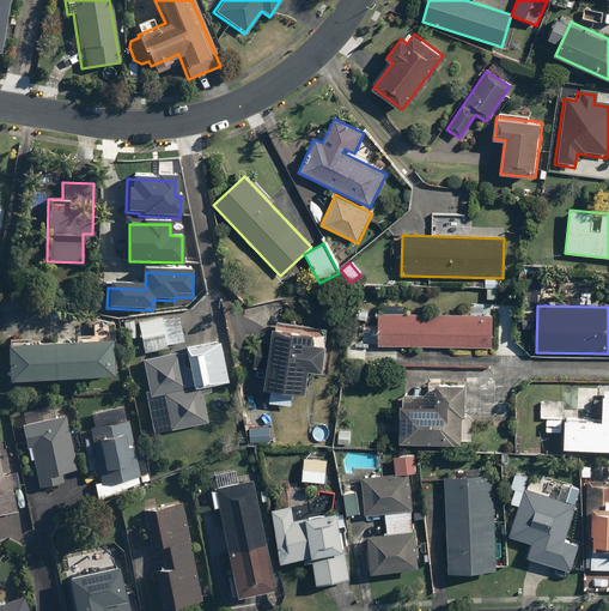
[(492,316),(378,313),(377,346),(491,349),(492,316)]
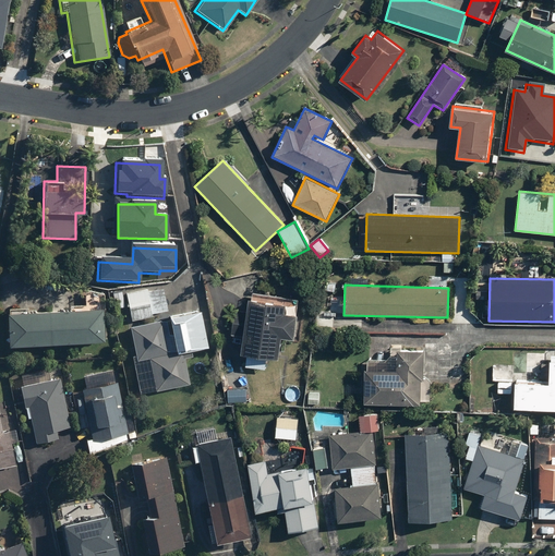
[(123,292),(129,322),(151,317),(149,314),(166,311),(161,288),(145,291),(145,289),(123,292)]
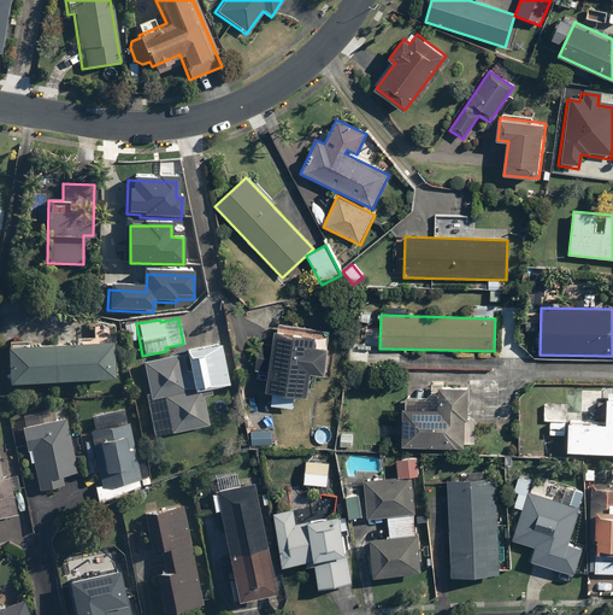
[(270,373),(267,391),(273,391),(271,405),(293,409),(295,394),(308,397),(312,373),(326,375),(331,347),(317,345),(318,335),(277,329),(273,345),(259,343),(254,370),(270,373)]
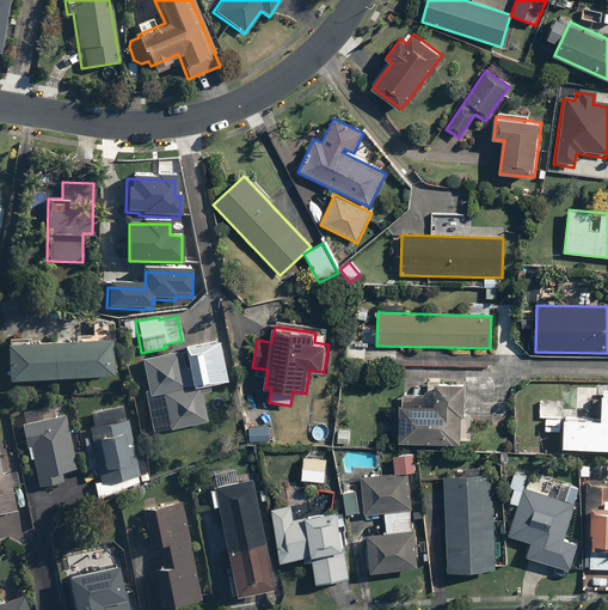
[(110,337),(5,343),(7,379),(112,373),(110,337)]
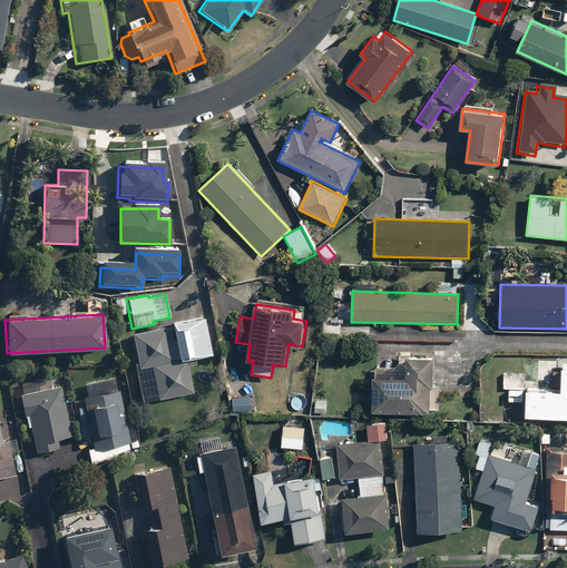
[(157,400),(192,393),(185,360),(209,354),(203,316),(170,323),(172,325),(130,333),(137,368),(152,365),(157,400)]
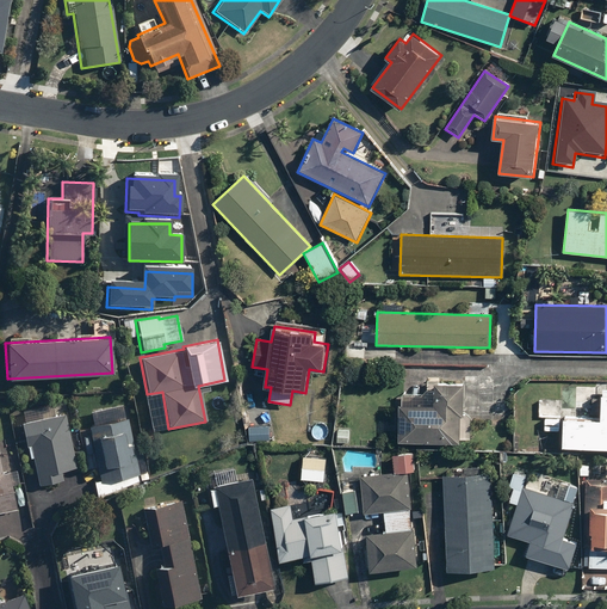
[(400,404),(400,441),(460,443),(462,416),(465,416),(465,383),(435,382),(435,405),(400,404)]
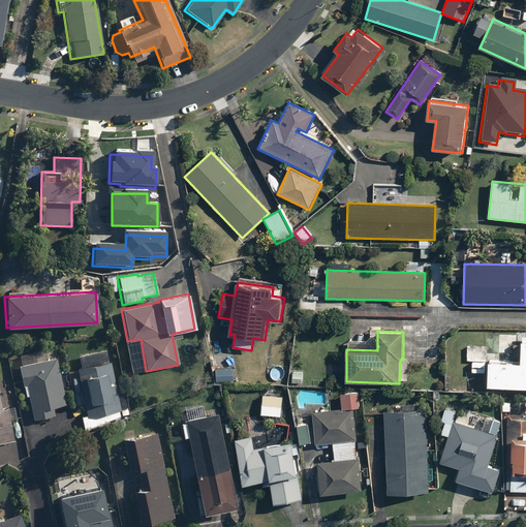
[(489,362),(488,386),(525,386),(525,336),(522,337),(521,363),(489,362)]
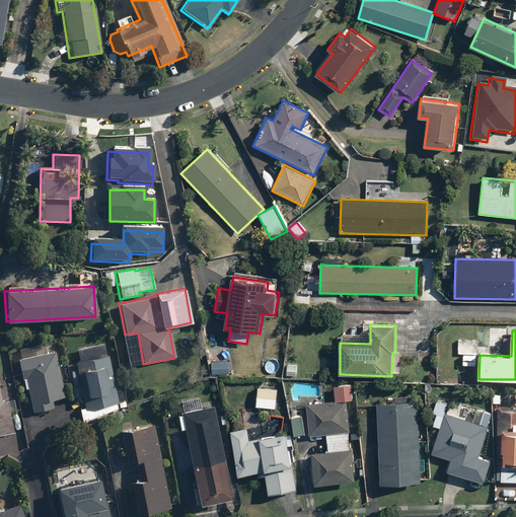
[(472,346),(455,346),(455,356),(472,356),(472,346)]
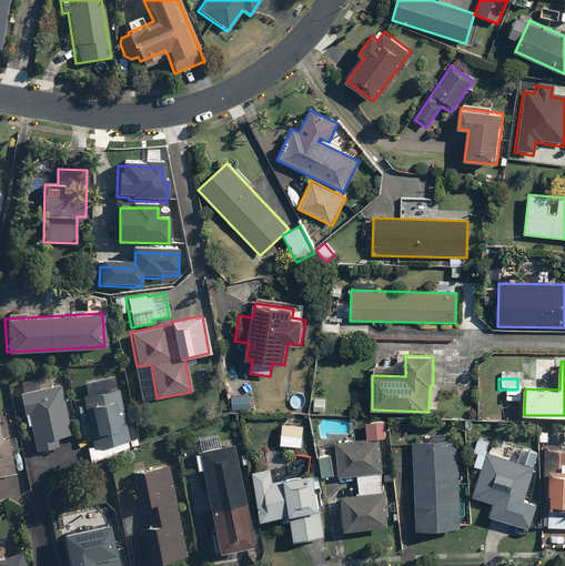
[(27,415),(34,452),(57,447),(54,438),(68,435),(59,386),(19,393),(22,415),(27,415)]
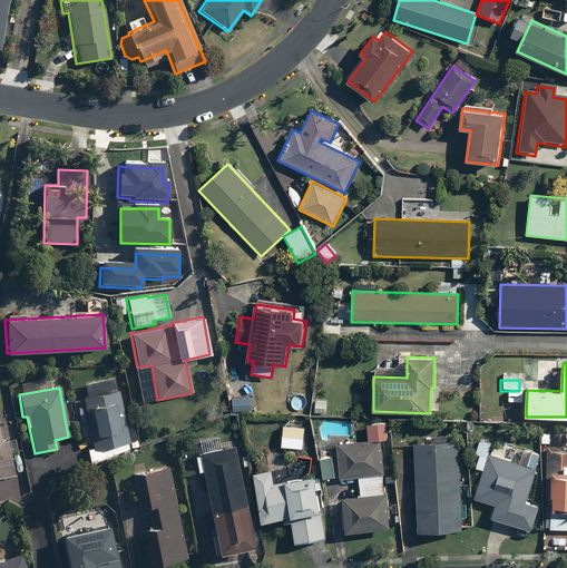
[(117,390),(81,398),(93,449),(86,450),(89,464),(128,449),(126,443),(129,442),(117,390)]
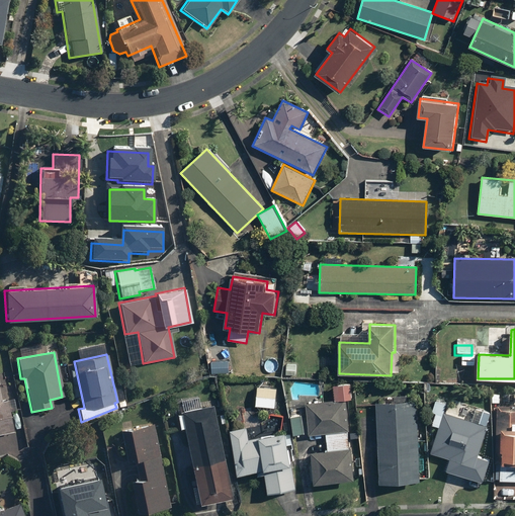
[(305,405),(308,435),(325,434),(326,451),(311,452),(314,485),(353,481),(345,400),(350,400),(349,384),(332,387),(334,402),(305,405)]
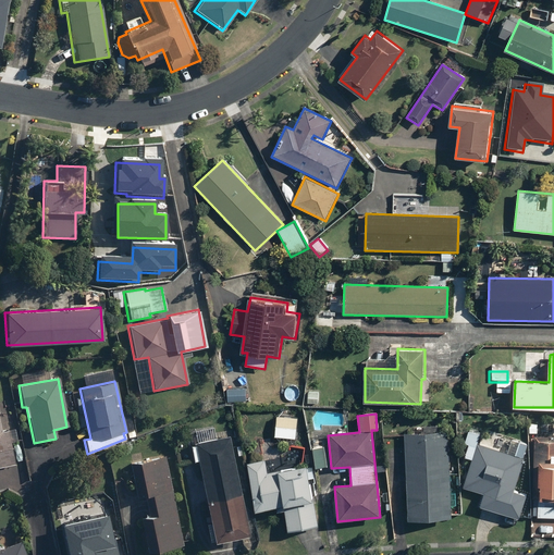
[(275,417),(274,438),(294,439),(296,418),(275,417)]
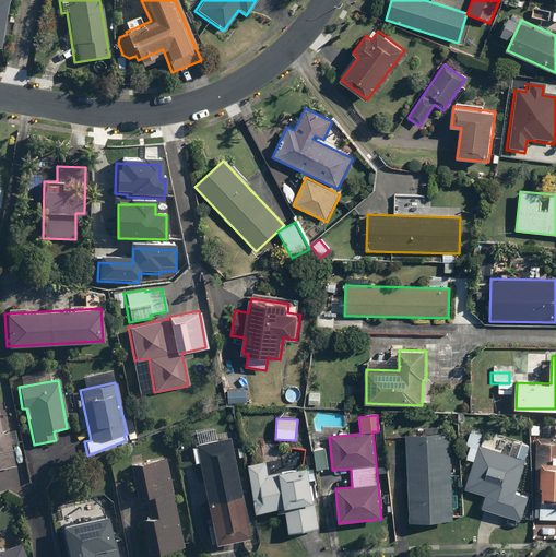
[(0,469),(13,466),(7,433),(0,434),(0,469)]
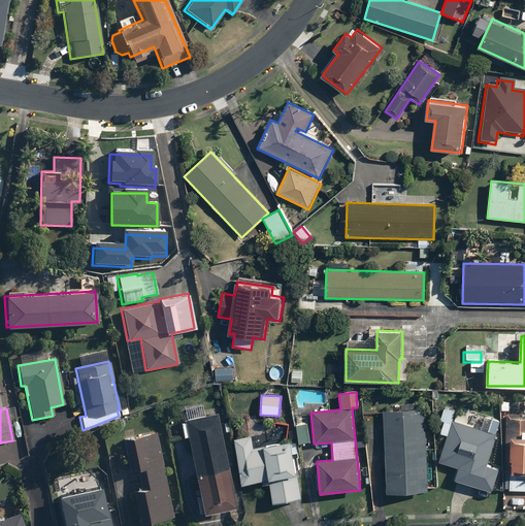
[(423,409),(382,412),(386,493),(428,491),(423,409)]
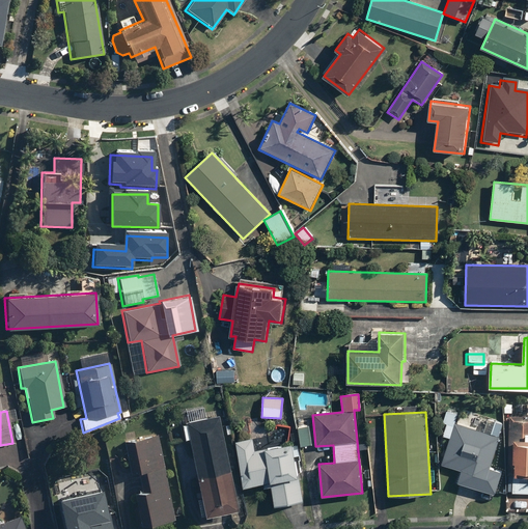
[(454,423),(456,415),(446,412),(442,423),(446,424),(442,436),(449,438),(441,465),(462,471),(457,482),(494,494),(501,473),(489,469),(499,438),(454,423)]
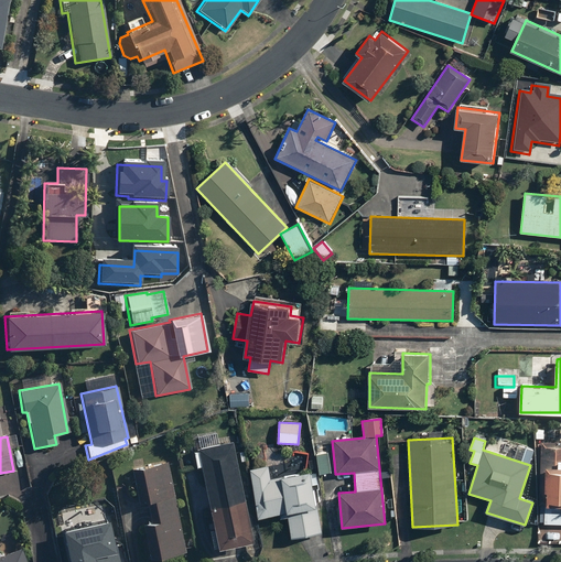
[(195,450),(215,549),(250,542),(230,442),(195,450)]
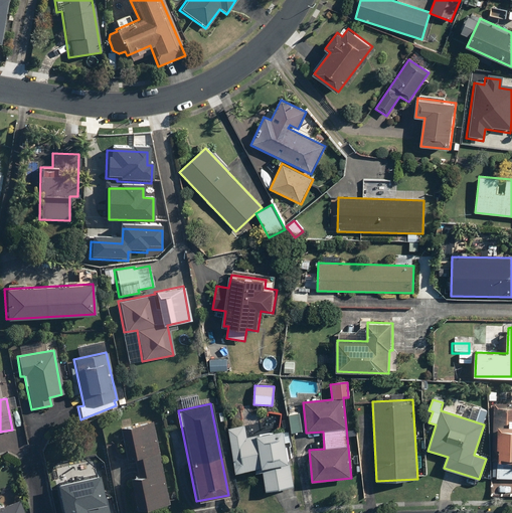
[(496,462),(496,479),(511,479),(511,404),(493,404),(491,461),(496,462)]
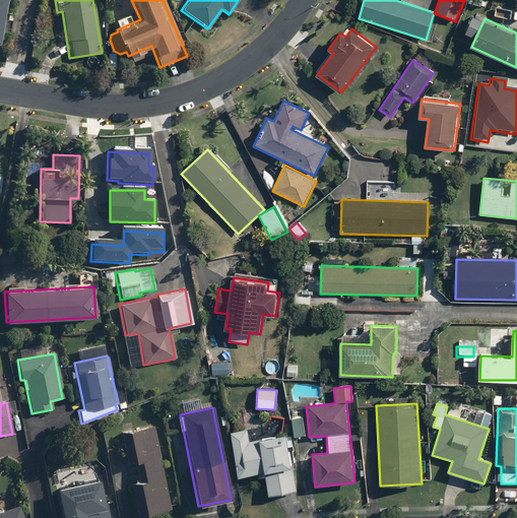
[(302,417),(291,419),(294,438),(305,436),(302,417)]
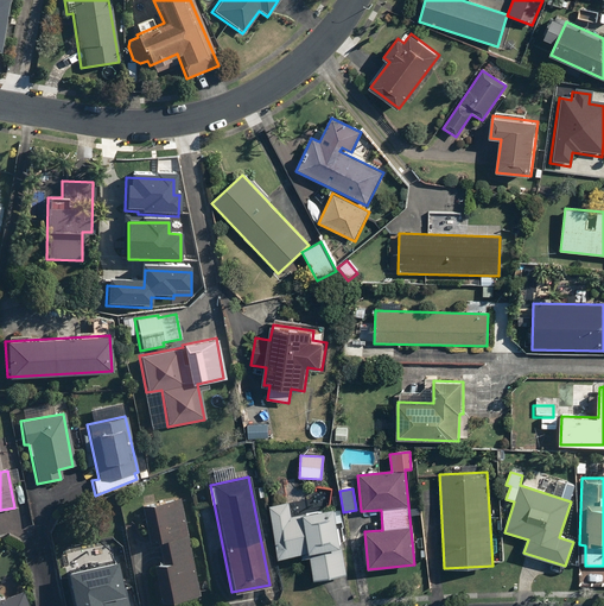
[(159,603),(198,595),(178,498),(140,506),(147,543),(156,541),(160,563),(152,566),(159,603)]
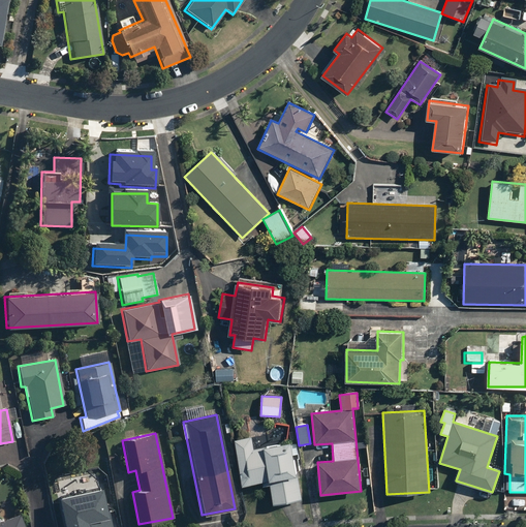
[(251,437),(235,439),(244,485),(269,481),(274,505),(302,500),(291,442),(253,450),(251,437)]
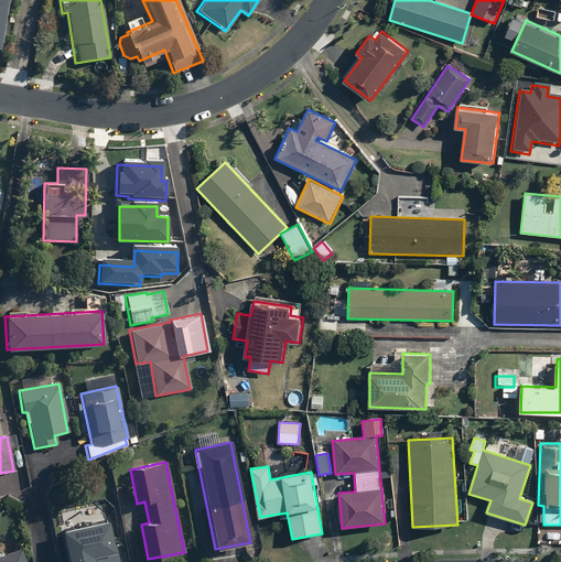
[(61,533),(67,561),(122,561),(114,522),(61,533)]
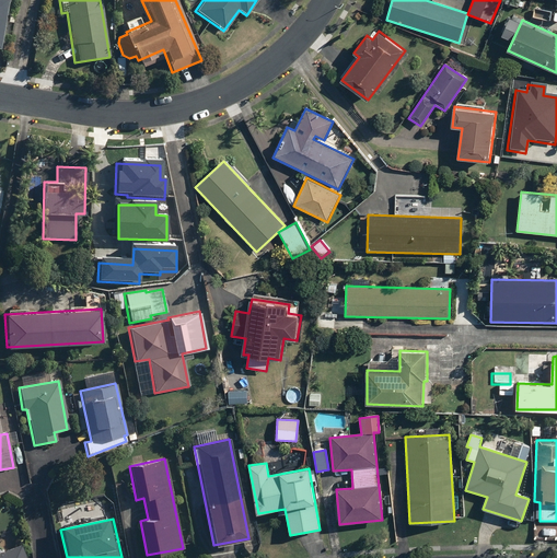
[(23,557),(20,545),(0,551),(0,557),(23,557)]
